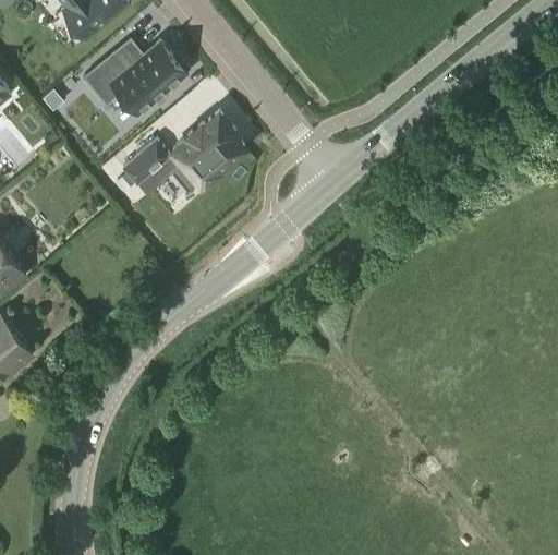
[(61,0),(67,7),(63,9),(70,19),(80,29),(87,38),(129,3),(125,0),(61,0)]
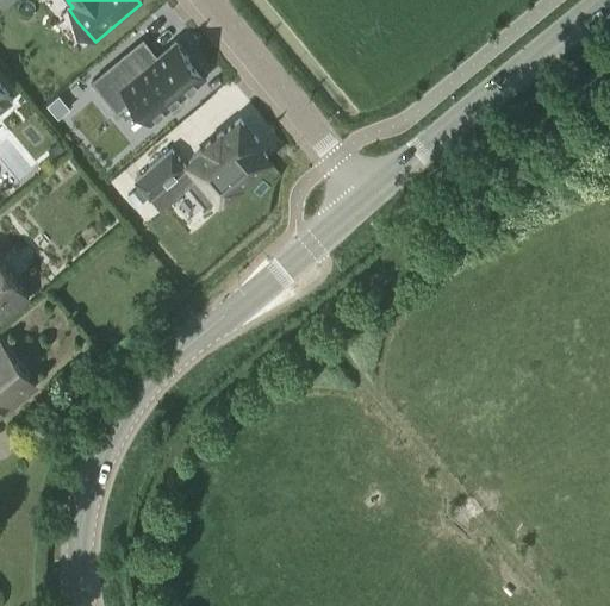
[(143,42),(92,85),(117,114),(131,102),(150,125),(169,110),(174,114),(191,100),(186,95),(205,81),(203,79),(207,75),(193,57),(188,62),(175,45),(157,60),(155,57),(150,61),(139,48),(144,43),(143,42)]
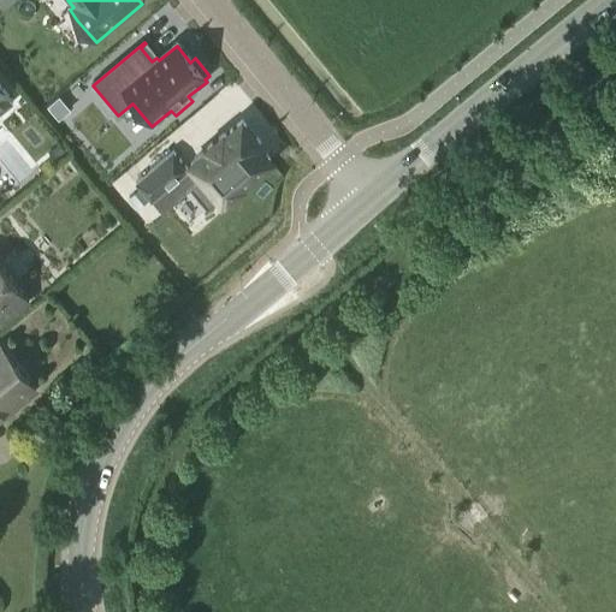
[(0,118),(15,106),(0,88),(0,118)]
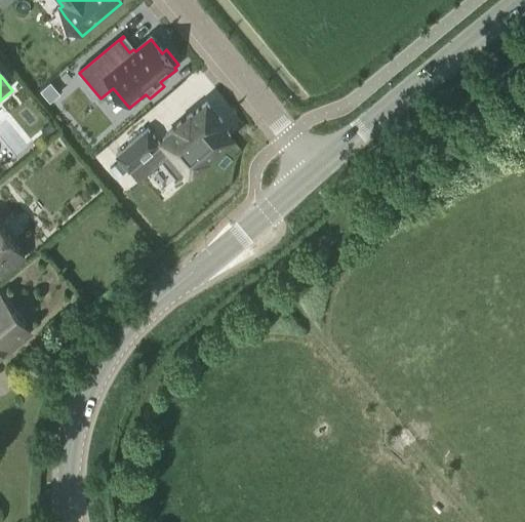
[(51,85),(41,93),(50,104),(61,95),(51,85)]
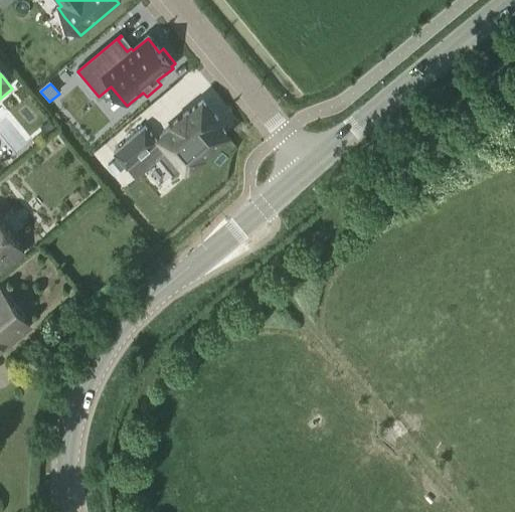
[(168,151),(158,160),(173,178),(184,170),(185,171),(187,169),(188,170),(201,158),(200,157),(226,136),(215,124),(217,122),(202,104),(187,116),(186,115),(173,127),(174,128),(159,140),(168,151)]
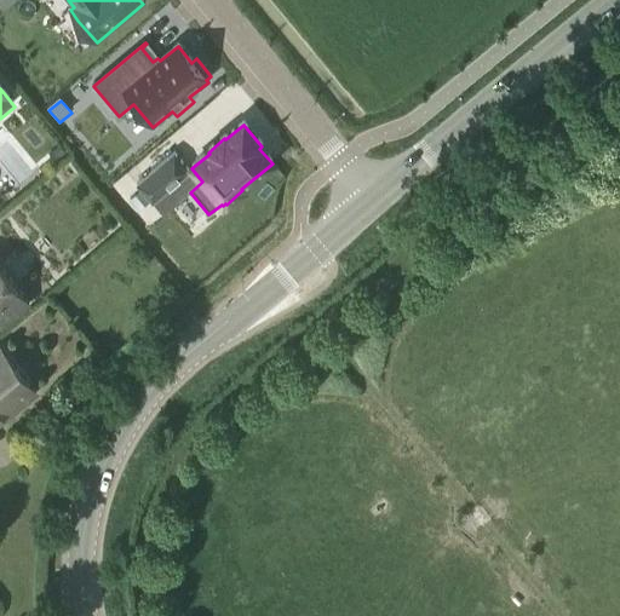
[(173,155),(137,186),(151,205),(189,174),(173,155)]
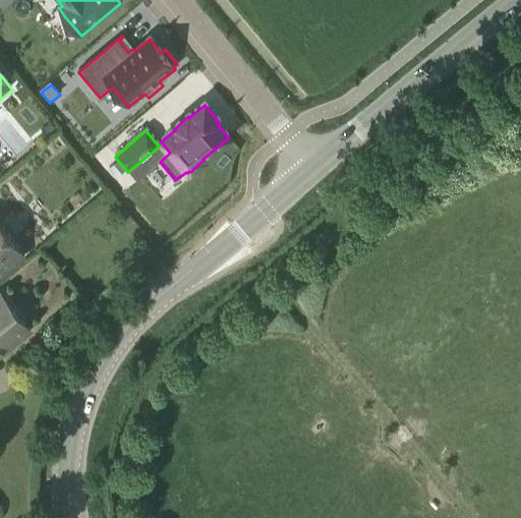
[(119,162),(110,170),(117,178),(126,170),(119,162)]
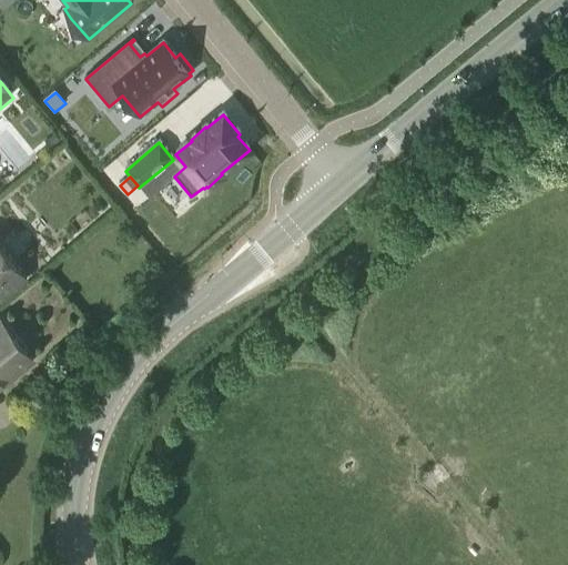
[(0,304),(29,280),(0,244),(0,304)]
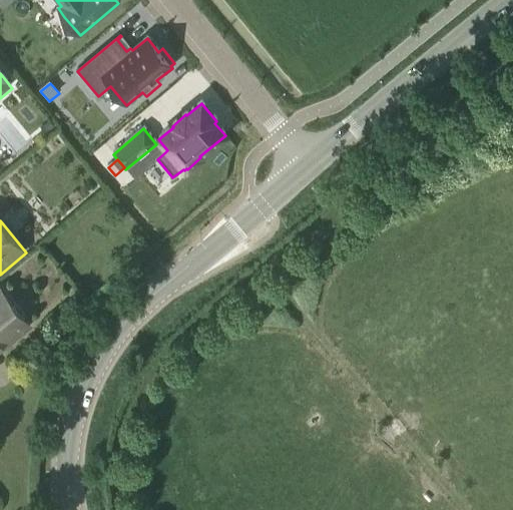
[(0,353),(32,327),(0,288),(0,353)]
